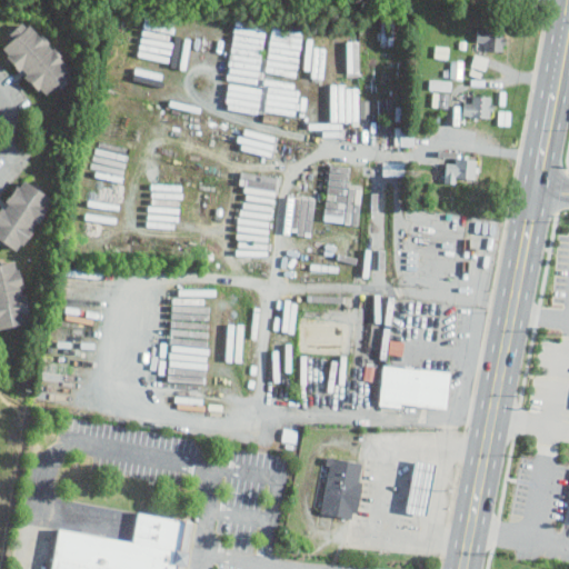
[(1,51),(39,95),(48,86),(55,93),(77,73),(27,18),(3,39),(9,45),(1,51)]
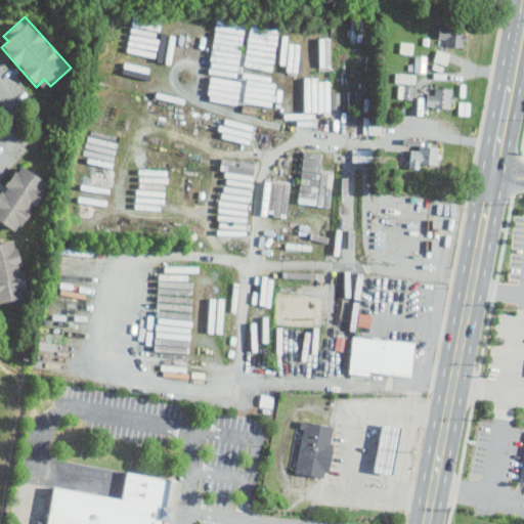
[(464,47),(466,26),(439,25),(437,45),(464,47)]
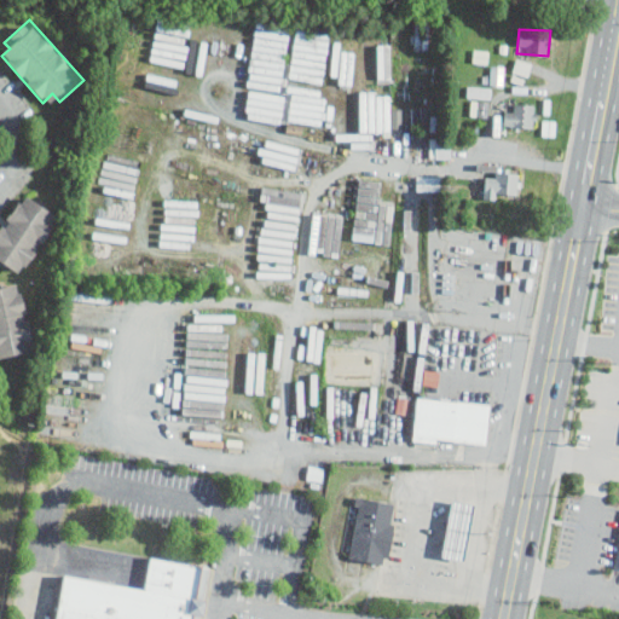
[(387,71),(386,56),(392,56),(392,44),(379,44),(380,77),(392,77),(392,71),(387,71)]
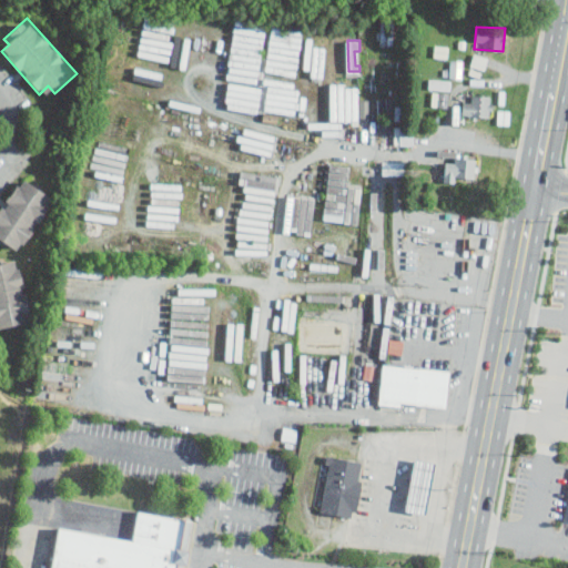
[(489,56),(474,53),(470,74),(480,75),(482,69),(486,70),(489,56)]
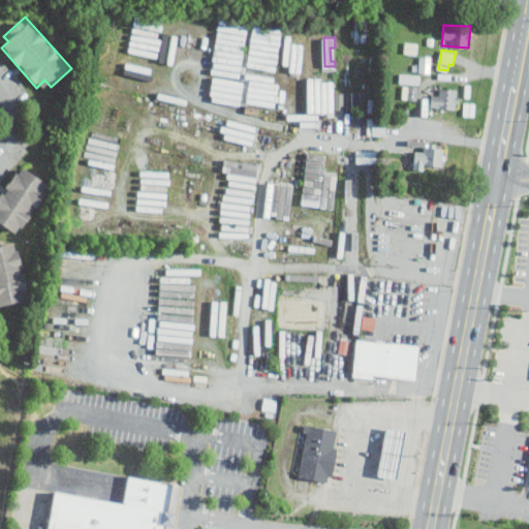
[(432,55),(419,55),(419,71),(431,72),(432,55)]
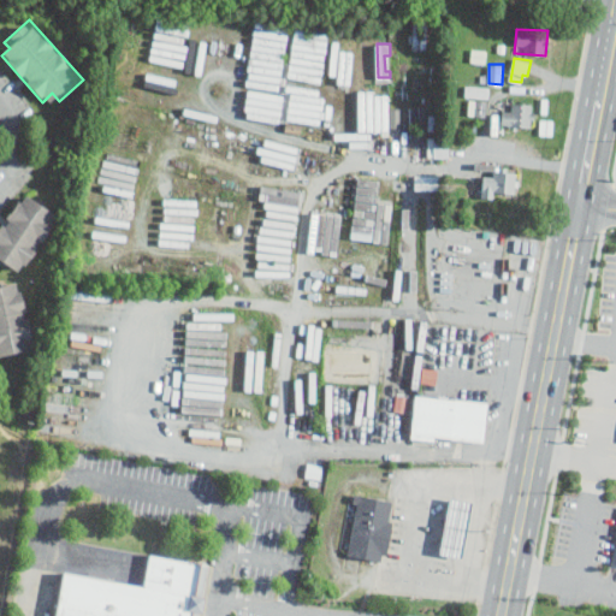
[(147,78),(177,86),(178,78),(148,71),(147,78)]
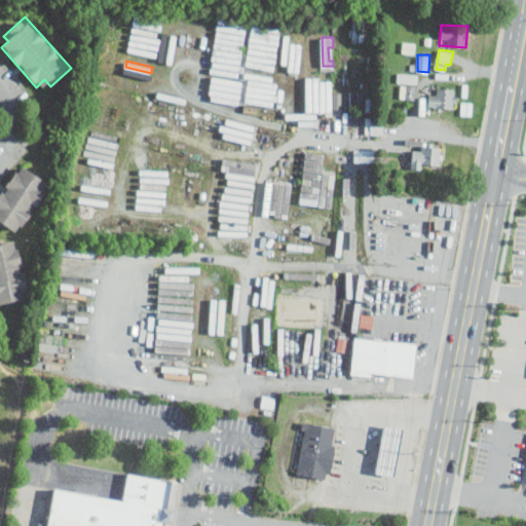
[(398,81),(418,83),(418,73),(398,72),(398,81)]
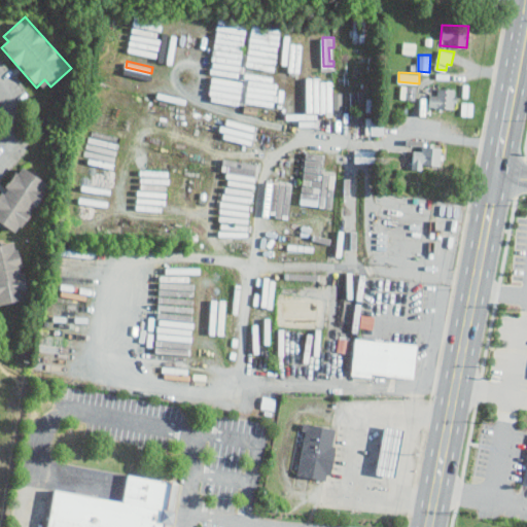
[(238,104),(242,80),(212,76),(208,100),(238,104)]
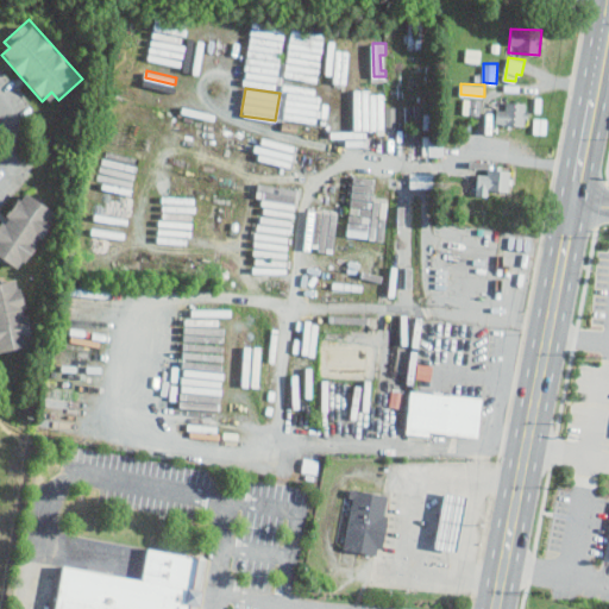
[(384,93),(371,93),(371,89),(357,89),(357,99),(364,99),(364,110),(371,108),(372,130),(385,129),(384,93)]
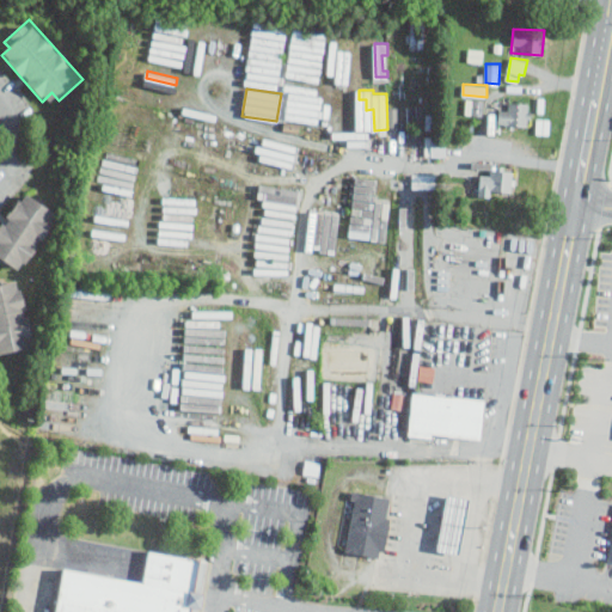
[(465,114),(481,114),(482,98),(466,98),(465,114)]
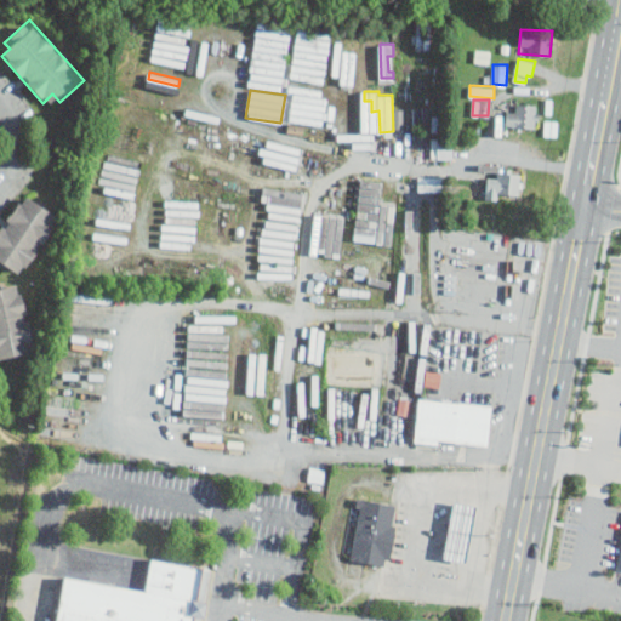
[(536,103),(507,103),(506,126),(535,127),(536,103)]
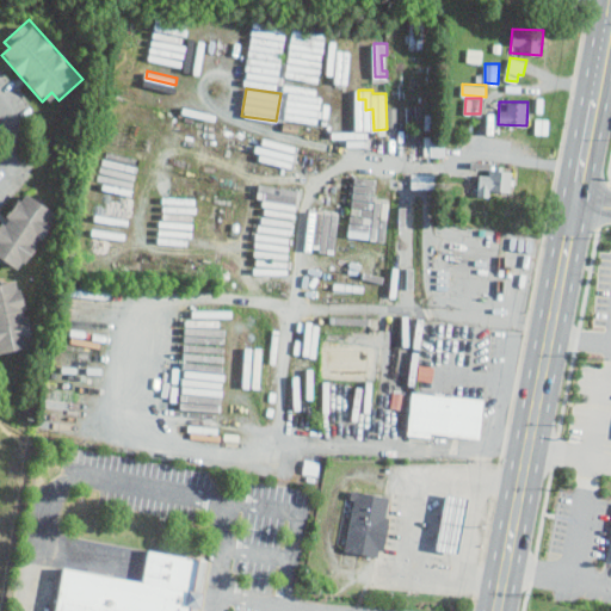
[(549,134),(549,118),(536,117),(536,133),(549,134)]
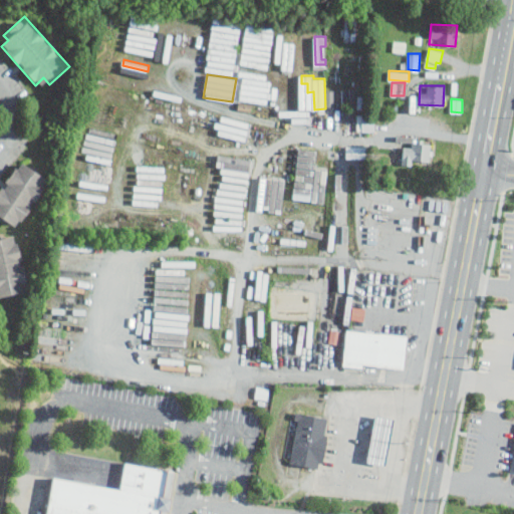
[(414,159),(431,160),(433,141),(412,139),(411,146),(403,145),(402,164),(413,165),(414,159)]
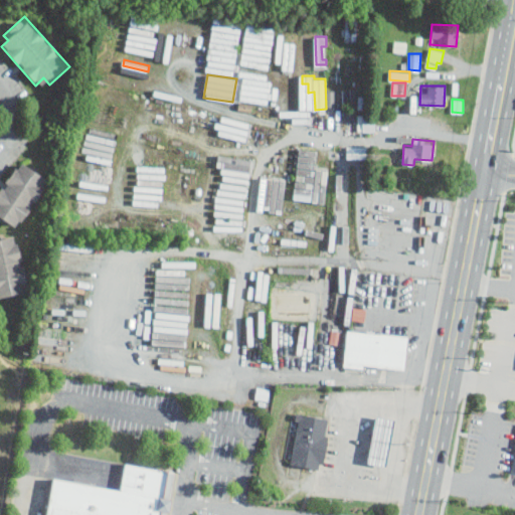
[(367,146),(347,146),(347,159),(367,159),(367,146)]
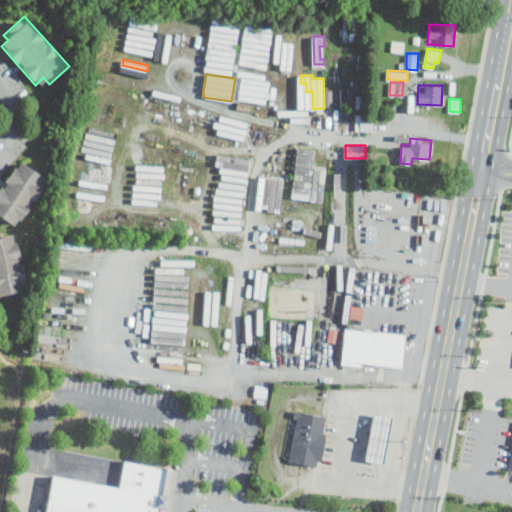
[(326,169),(314,168),(316,149),(297,147),(292,198),(323,201),(326,169)]
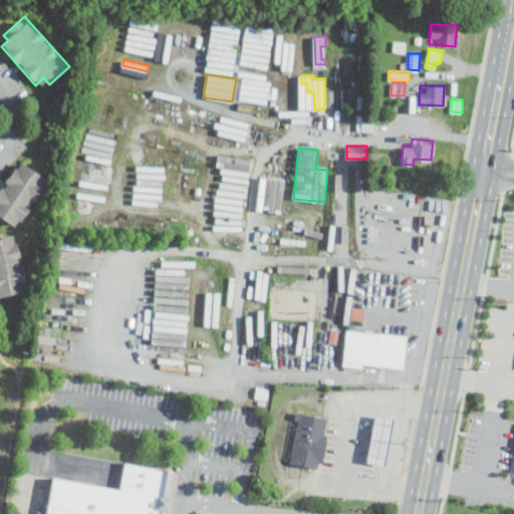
[(0,187),(0,216),(19,228),(48,178),(17,159),(0,187)]
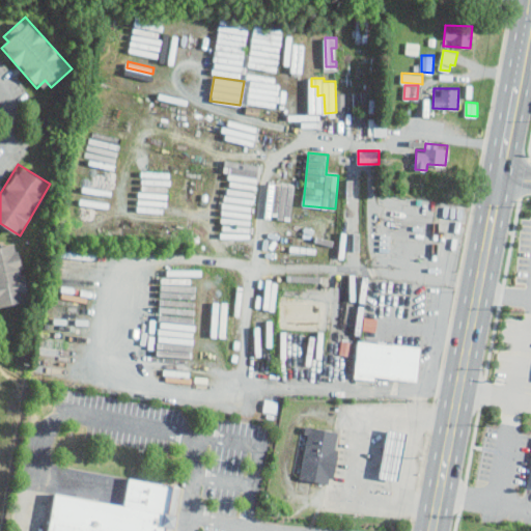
[(295,183),(274,182),(272,218),(292,219),(295,183)]
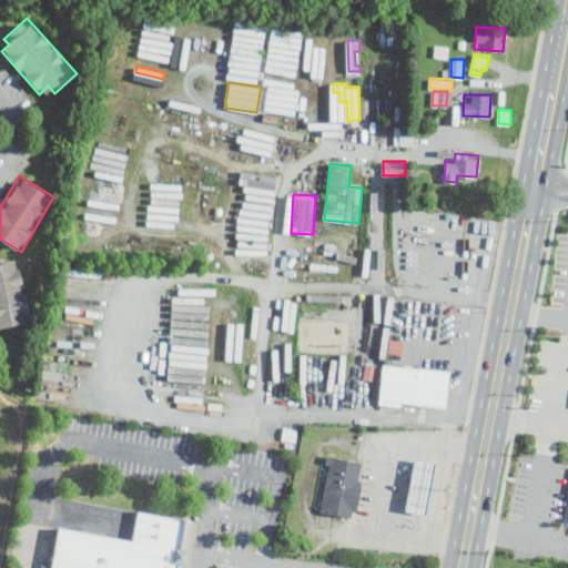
[(0,327),(31,321),(19,259),(0,262),(0,327)]
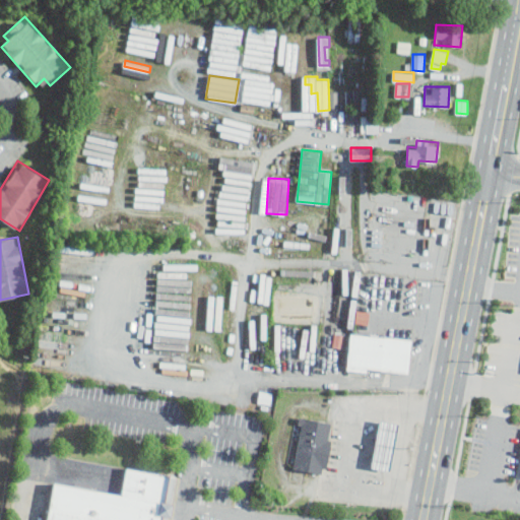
[(224,296),(209,296),(208,330),(223,330),(224,296)]
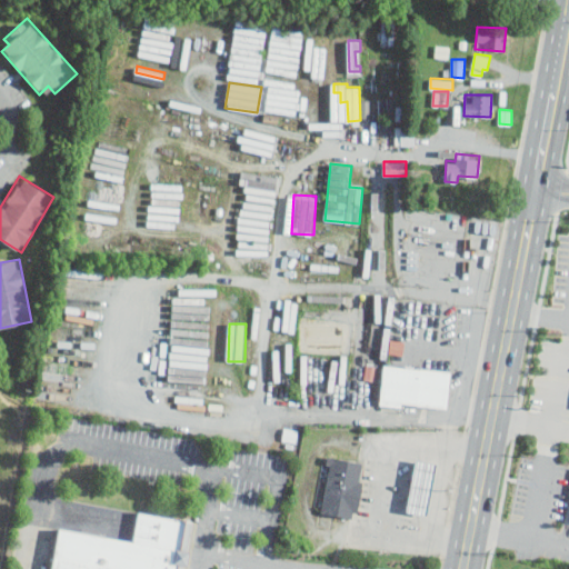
[(450,370),(383,362),(379,403),(446,410),(450,370)]
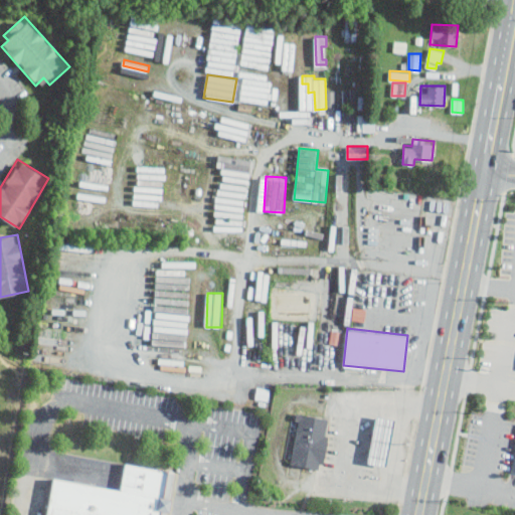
[(299,415),(290,466),(319,471),(329,421),(299,415)]
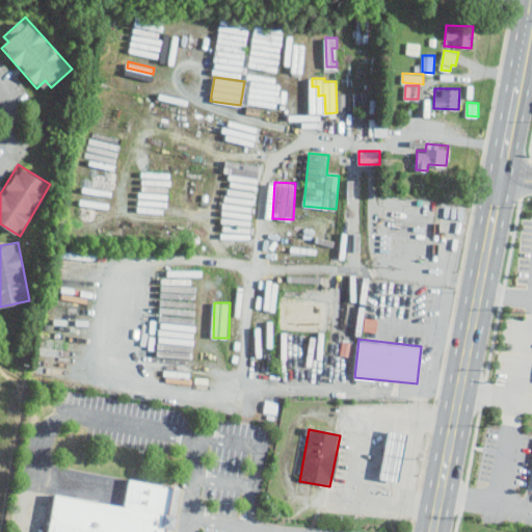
[(393,430),(383,480),(400,483),(409,433),(393,430)]
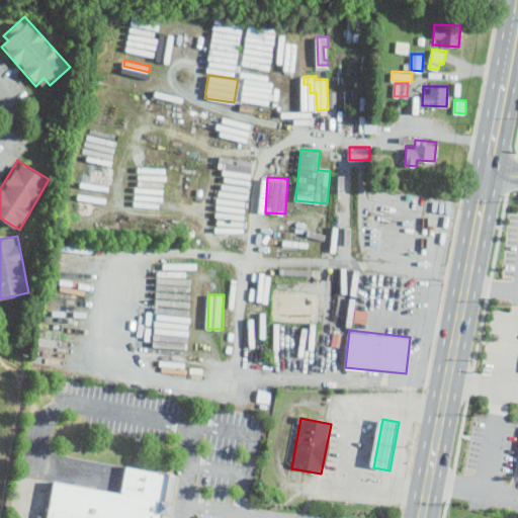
[(59,484),(52,517),(165,517),(173,476),(127,467),(122,496),(59,484)]
